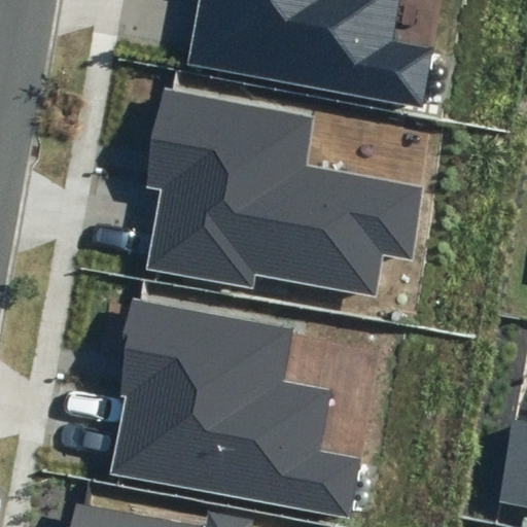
[(200,0),(197,19),(188,64),(424,107),(434,49),(392,42),(399,0),(200,0)]
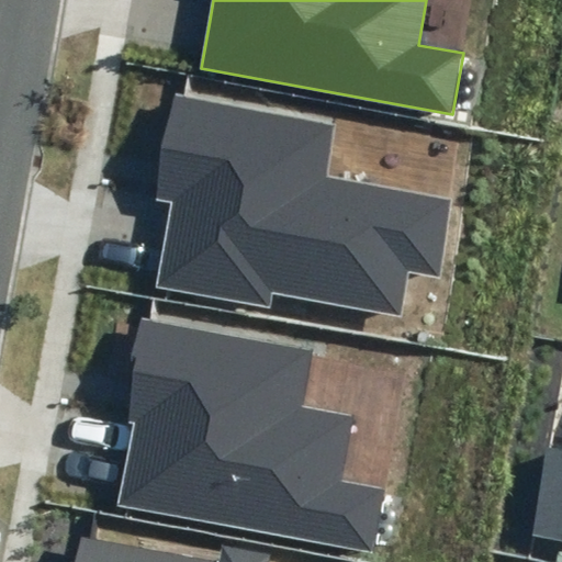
[(335,125),(175,93),(154,199),(169,202),(153,285),(269,308),(272,293),(397,318),(407,271),(438,278),(453,202),(325,177),(335,125)]
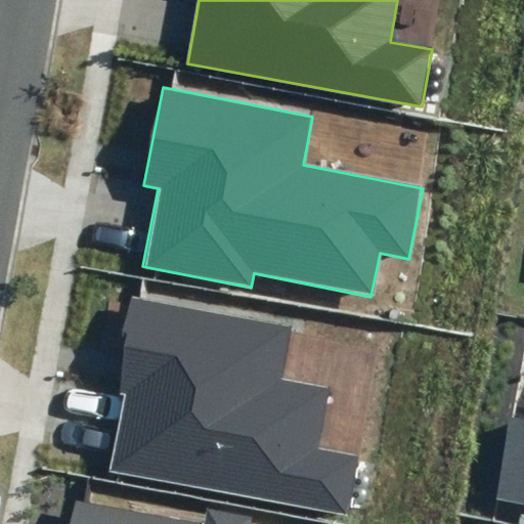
[(292,326),(131,297),(118,348),(123,348),(119,394),(124,395),(108,472),(348,517),(359,455),(317,448),(329,389),(281,381),(292,326)]
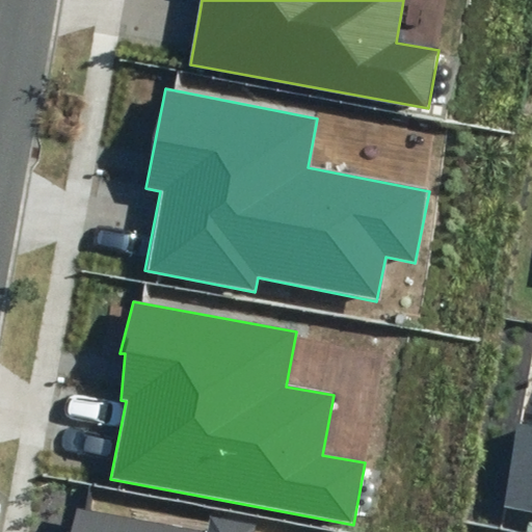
[(531,427),(519,425),(503,508),(531,512),(531,427)]
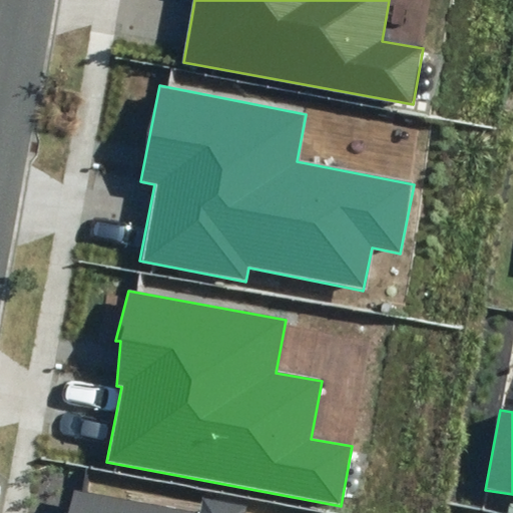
[(245,512),(247,505),(204,497),(200,512),(195,512),(75,490),(70,512),(245,512)]
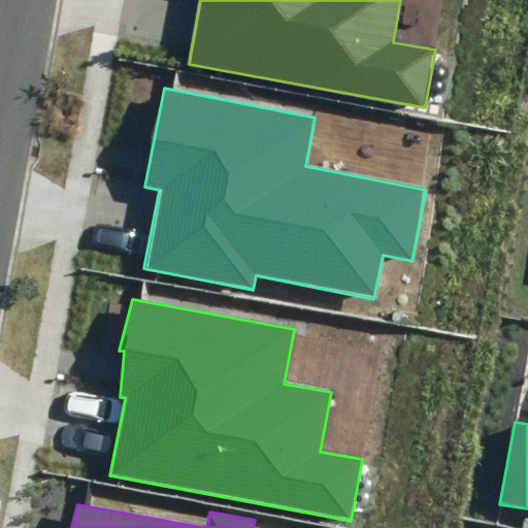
All buildings are outlined.
